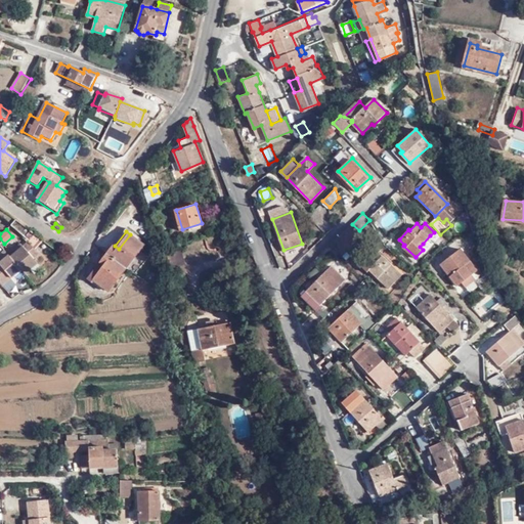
[(106,266),(95,280),(110,292),(144,247),(130,234),(119,249),(115,246),(102,262),(106,266)]
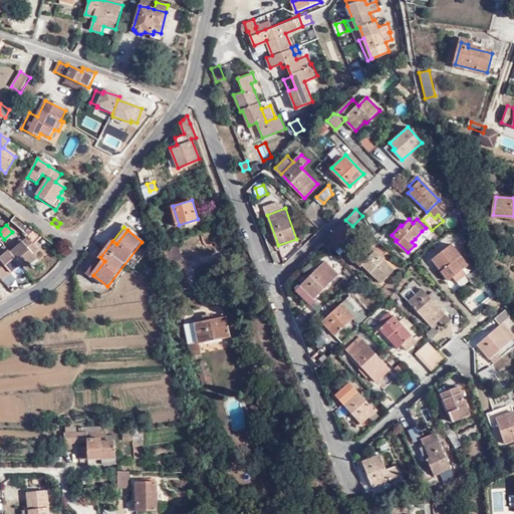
[(23,242),(15,247),(10,251),(6,245),(0,249),(0,251),(3,255),(0,257),(0,277),(1,279),(22,265),(25,270),(30,266),(37,262),(38,261),(34,256),(40,251),(37,246),(44,238),(35,231),(29,237),(23,242)]
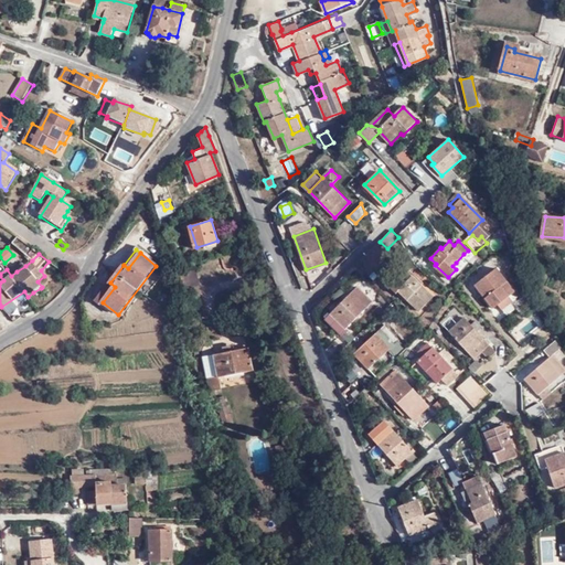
[(470,260),(464,254),(456,263),(461,269),(470,260)]
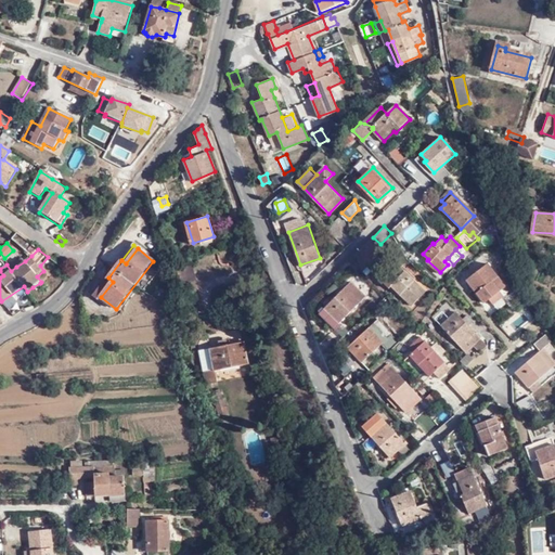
[(505,287),(488,263),(467,280),(485,302),(489,299),(492,304),(504,296),(500,292),(505,287)]
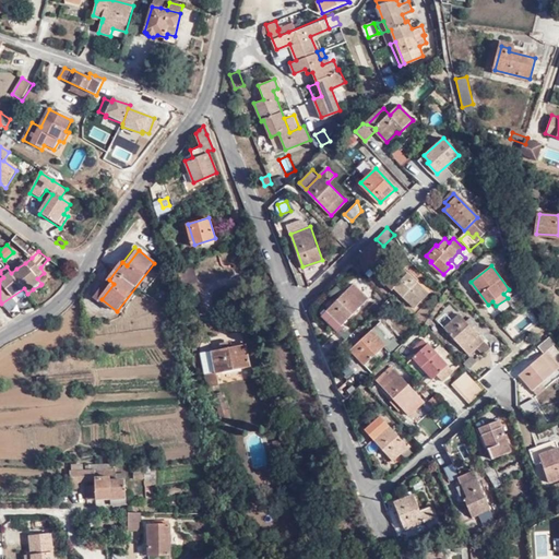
[(193,268),(178,272),(182,286),(198,283),(193,268)]
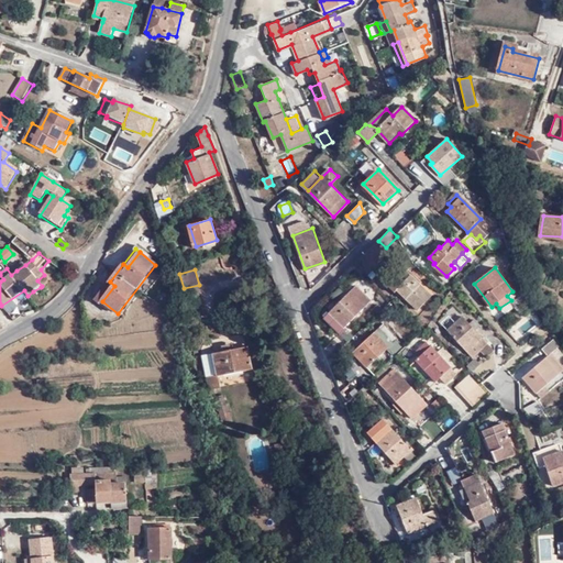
[(388,269),(381,277),(396,291),(398,288),(419,309),(432,295),(407,271),(398,279),(388,269)]
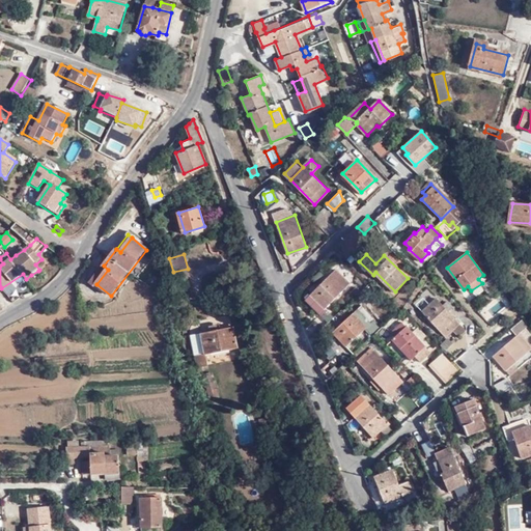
[(91,280),(96,284),(108,270),(104,266),(91,280)]
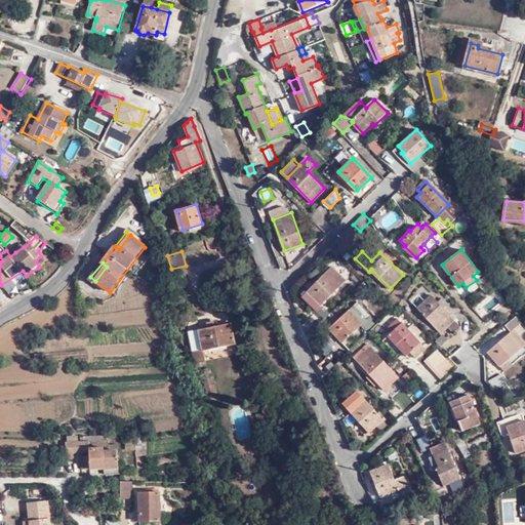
[(346,280),(332,267),(310,290),(309,289),(303,295),(318,311),(324,304),(323,304),(346,280)]
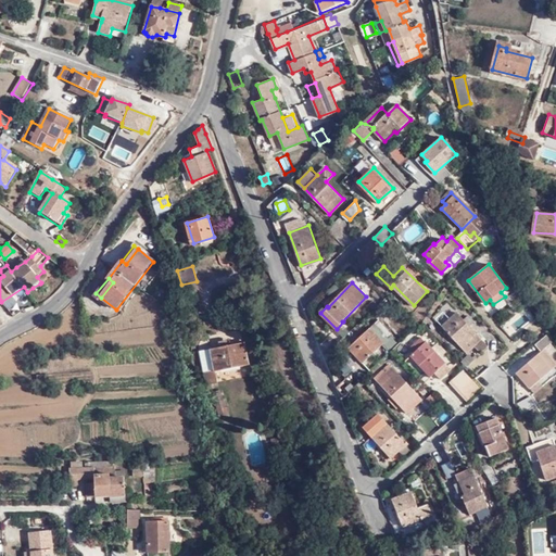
[(42,288),(40,283),(33,288),(36,292),(42,288)]
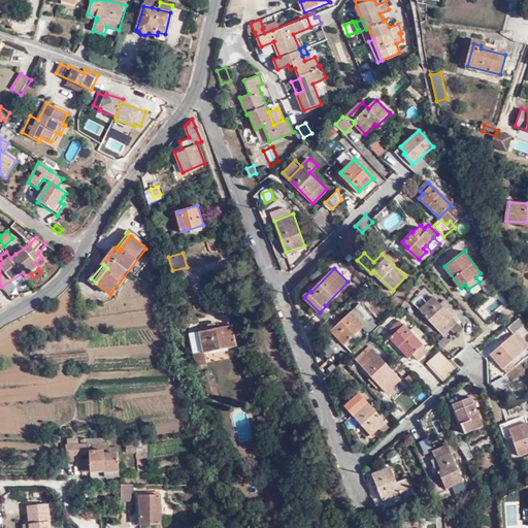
[(489,320),(509,305),(500,293),(480,307),(489,320)]
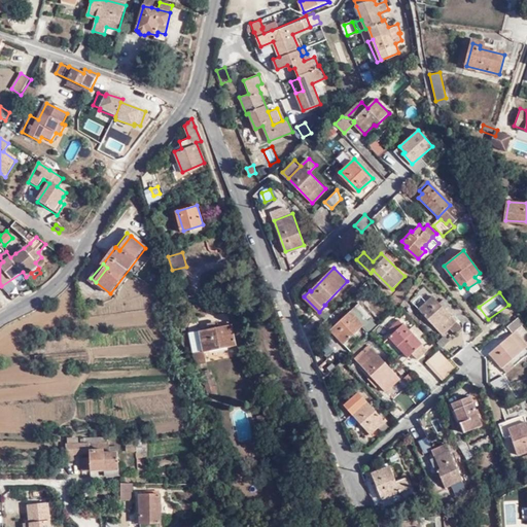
[(456,320),(445,308),(440,303),(433,295),(419,309),(442,334),(449,326),(456,321),(456,320)]
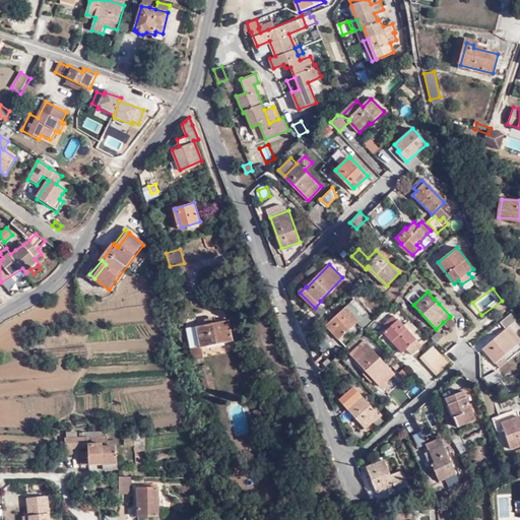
[(434,299),(439,304),(443,300),(438,295),(434,299)]
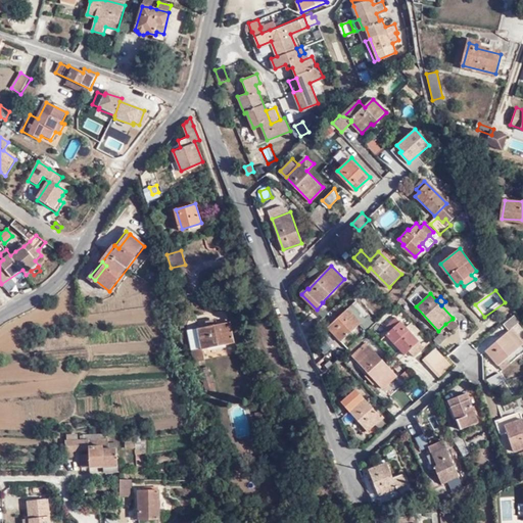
[(363,322),(370,329),(379,321),(359,299),(330,326),(342,339),(363,322)]
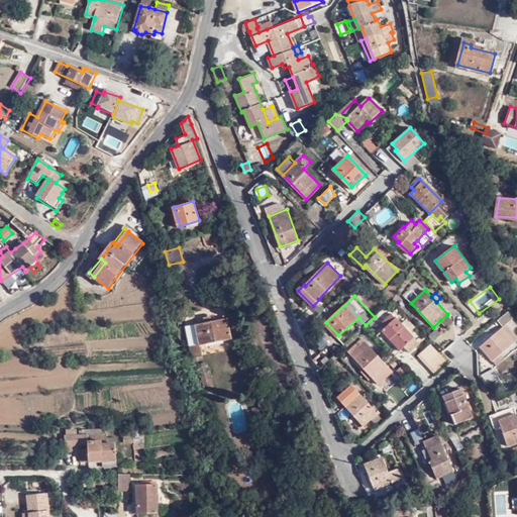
[(309,310),(298,321),(302,328),(315,316),(309,310)]
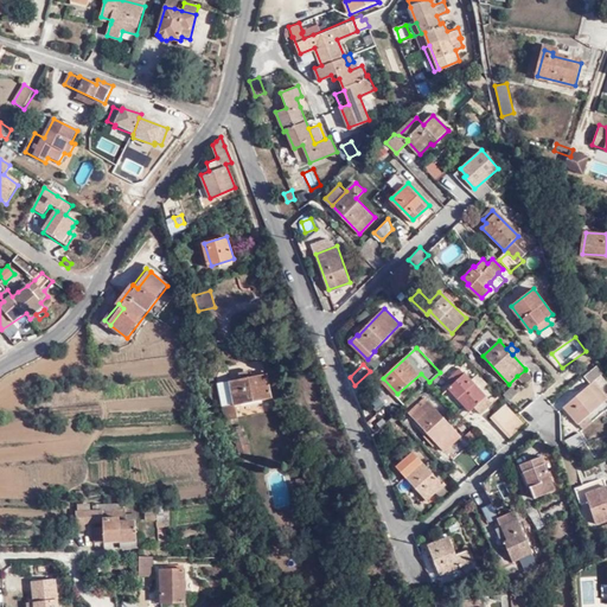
[(605,372),(598,364),(585,375),(590,383),(563,406),(579,423),(580,422),(604,403),(606,398),(606,396),(605,394),(606,393),(606,379),(602,374),(605,372)]
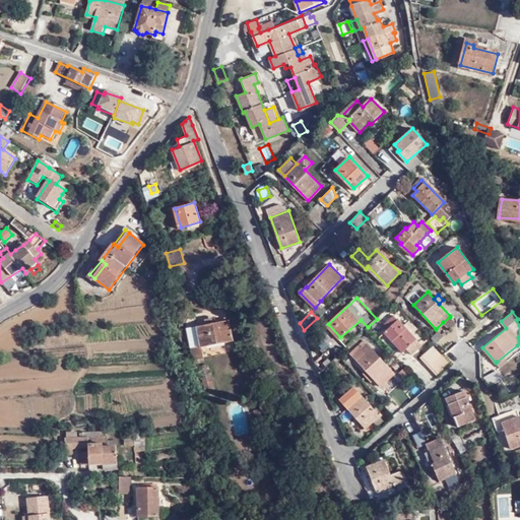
[(405,328),(404,327),(395,316),(385,324),(389,328),(385,332),(403,352),(407,349),(412,354),(421,345),(412,335),(405,328)]
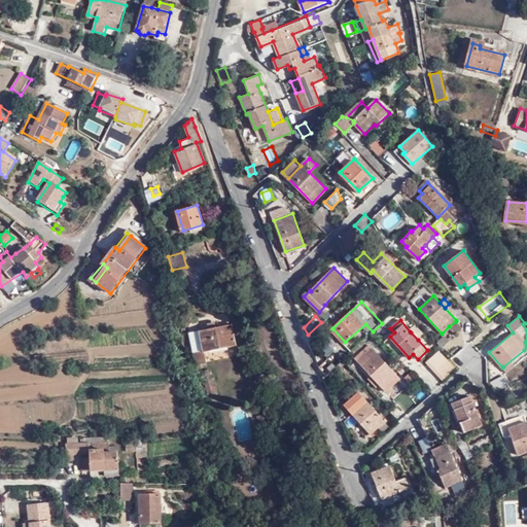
[(456,321),(449,326),(456,334),(462,327),(456,321)]
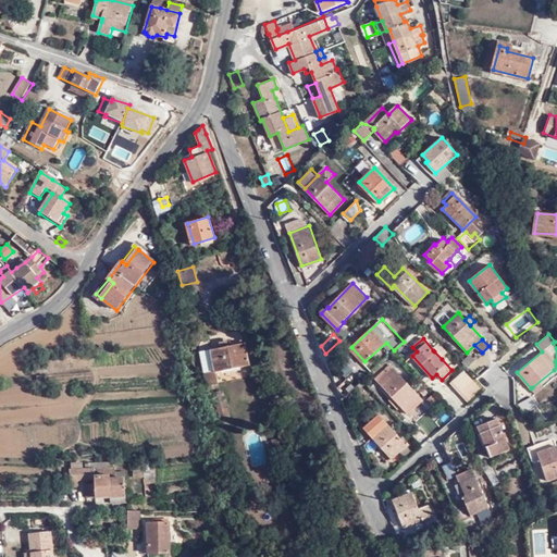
[(233,345),(221,347),(212,349),(217,370),(217,372),(250,366),(246,343),(233,345)]
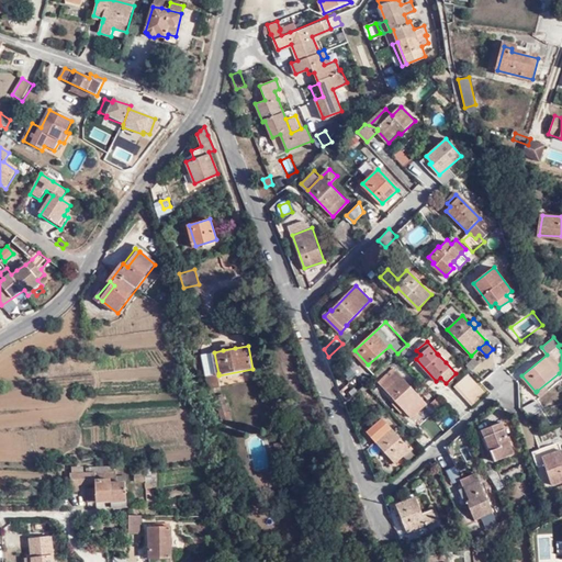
[(442,348),(437,353),(438,355),(446,362),(451,356),(442,348)]
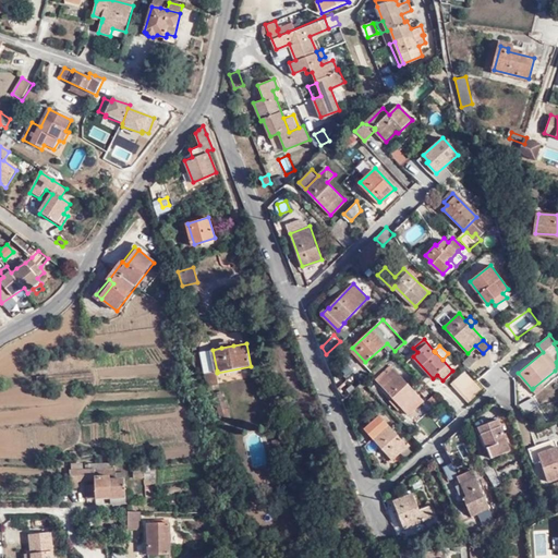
[(217,371),(213,350),(202,352),(205,373),(217,371)]
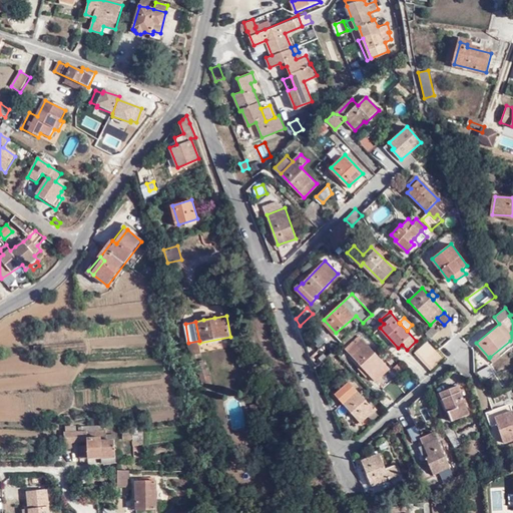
[(434,327),(427,333),(431,338),(438,332),(434,327)]
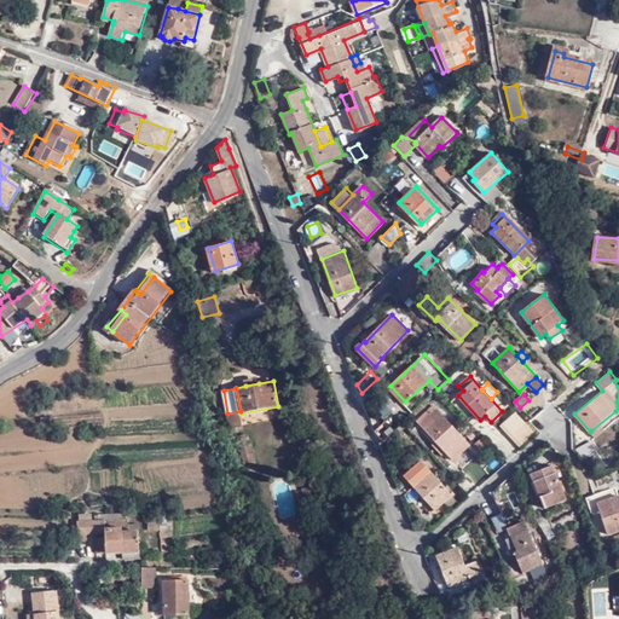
[(296,399),(288,400),(290,412),(299,411),(296,399)]
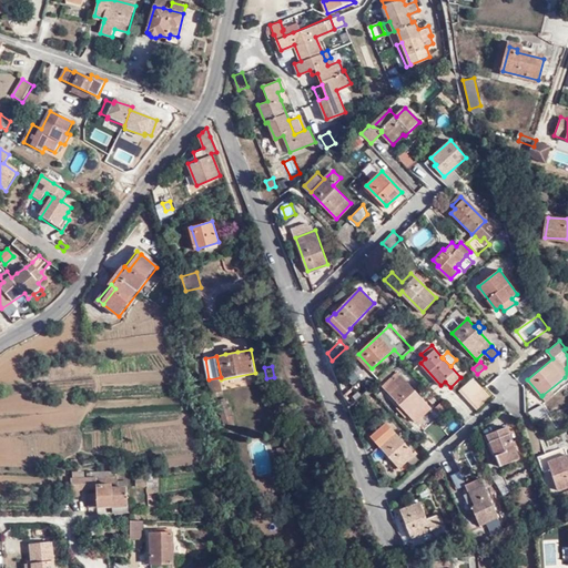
[(409,414),(418,407),(426,401),(402,374),(386,387),(409,414)]
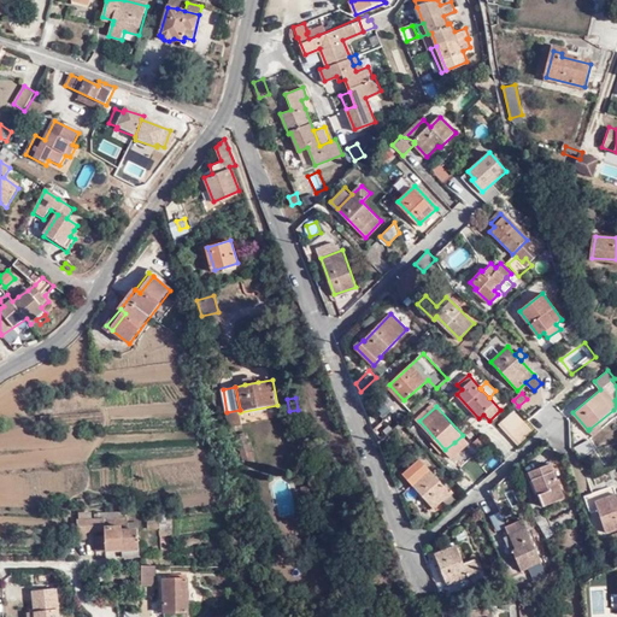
[(242,424),(240,412),(240,410),(227,412),(229,427),(242,424)]
